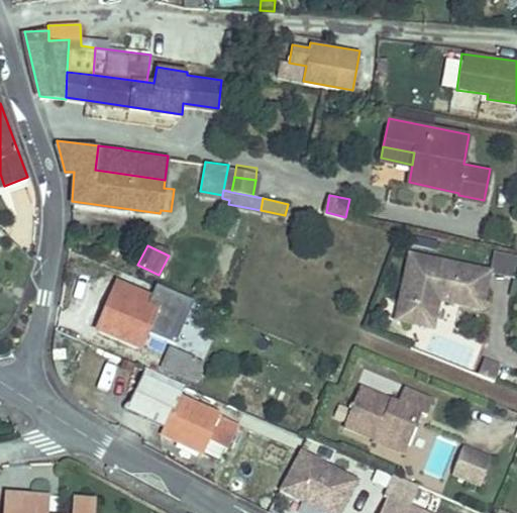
[(442,292),(450,294),(448,301),(484,308),(492,271),(493,267),(491,267),(409,249),(394,319),(435,327),(441,299),(442,292)]
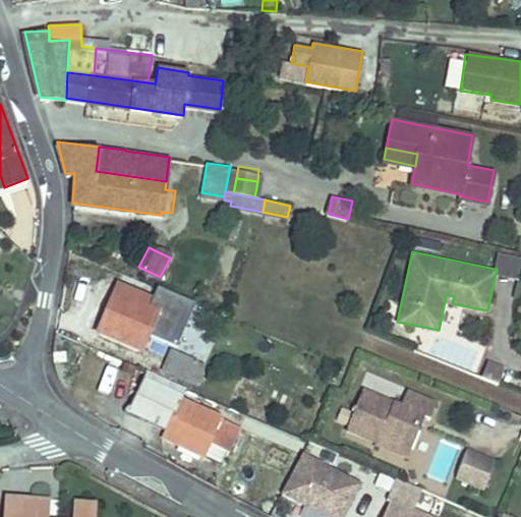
[(115,292),(100,329),(141,347),(159,330),(158,308),(135,299),(138,291),(119,283),(115,292)]
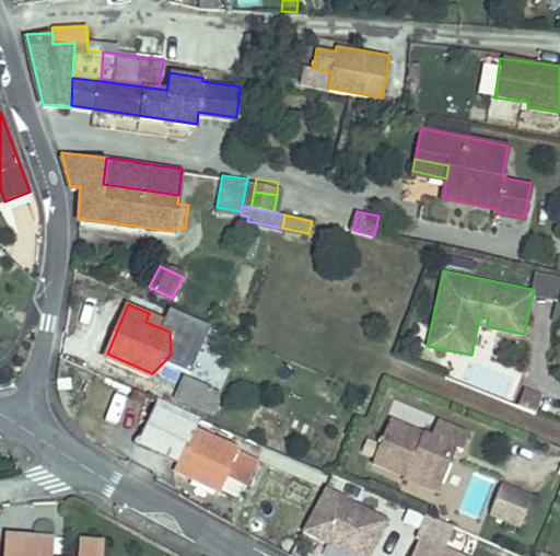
[(207,324),(171,309),(164,325),(181,332),(171,355),(189,362),(207,324)]
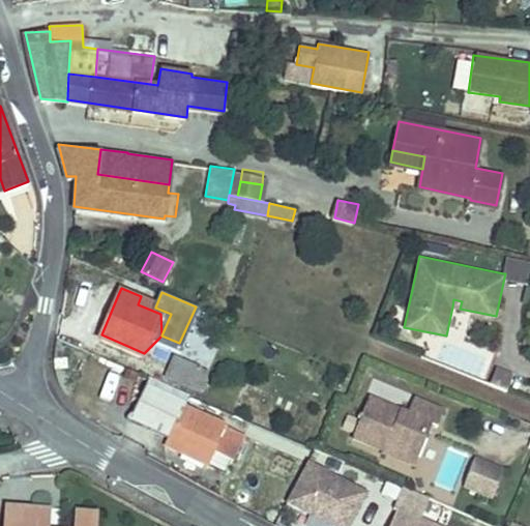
[(110,294),(94,331),(101,334),(117,297),(110,294)]
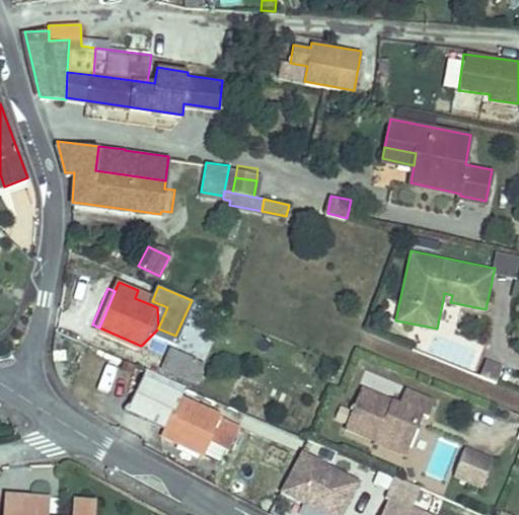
[(135,298),(157,307),(160,299),(152,301),(138,290),(135,298)]
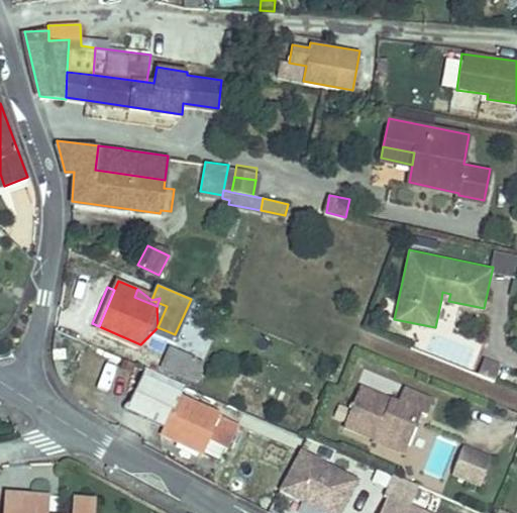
[(442,292),(441,299),(448,301),(450,294),(442,292)]
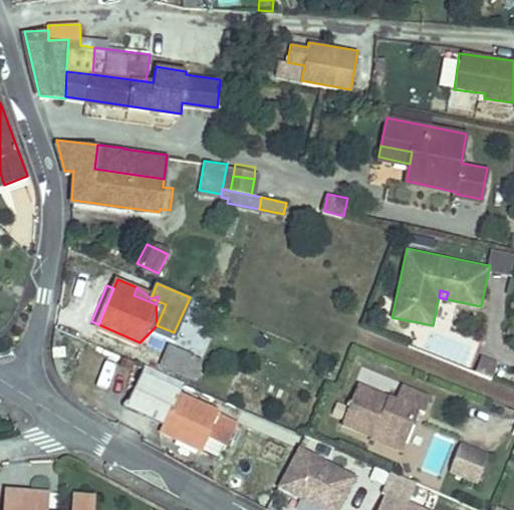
[(194,353),(169,342),(161,361),(193,375),(197,366),(190,363),(194,353)]
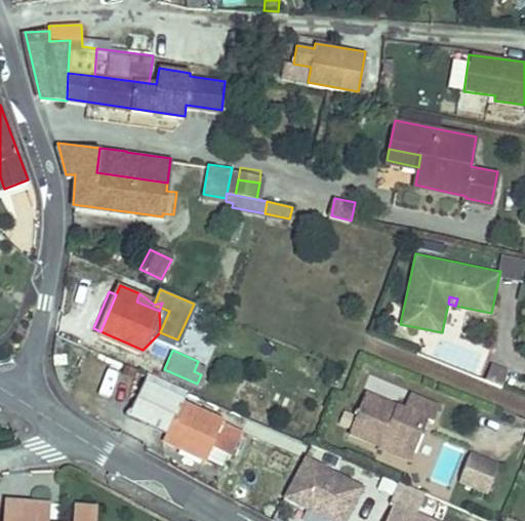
[(201,374),(205,364),(198,361),(194,371),(201,374)]
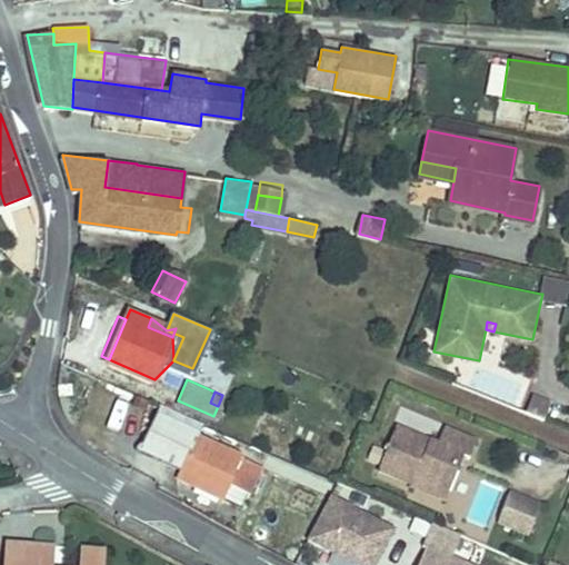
[(156,413),(160,402),(149,397),(145,408),(156,413)]
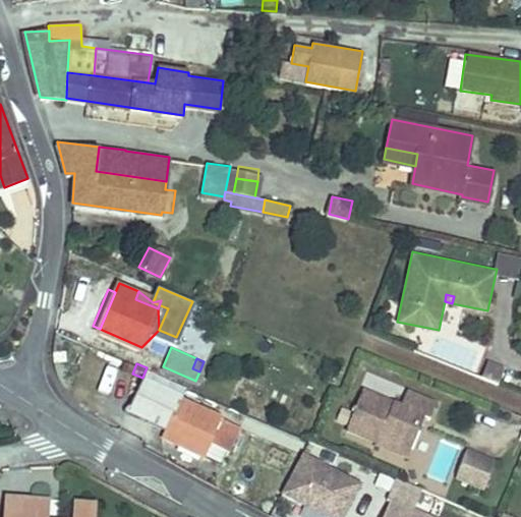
[(206,455),(212,441),(226,448),(237,423),(181,397),(186,385),(147,367),(142,378),(130,405),(150,414),(153,421),(166,426),(179,433),(176,441),(206,455)]
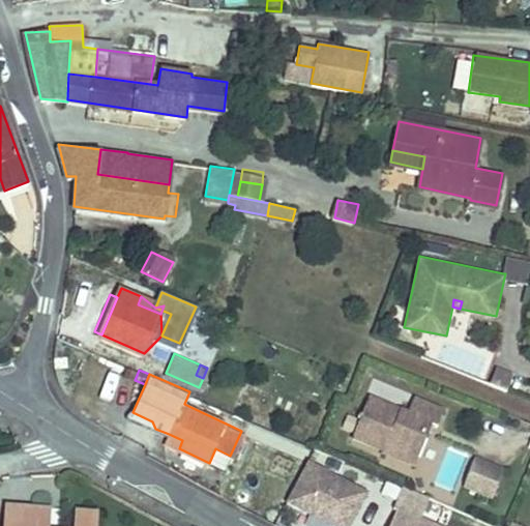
[(352,437),(383,449),(385,445),(417,458),(432,421),(438,424),(445,406),(415,395),(409,409),(370,393),(360,417),(355,430),(352,437)]
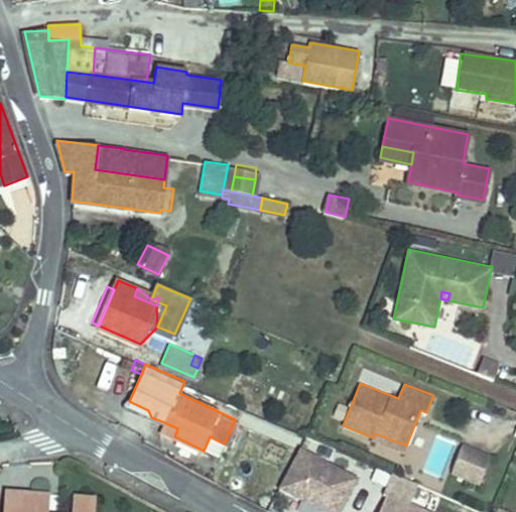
[(164,422),(160,430),(174,436),(177,428),(164,422)]
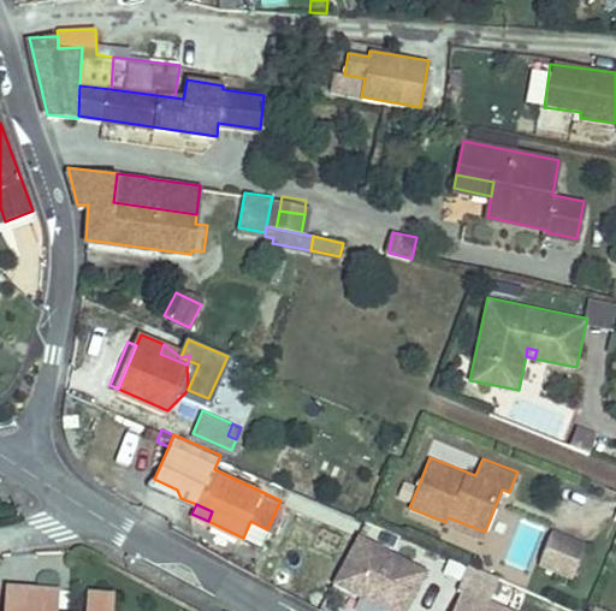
[(445,525),(483,540),(485,532),(448,517),(445,522),(445,525)]
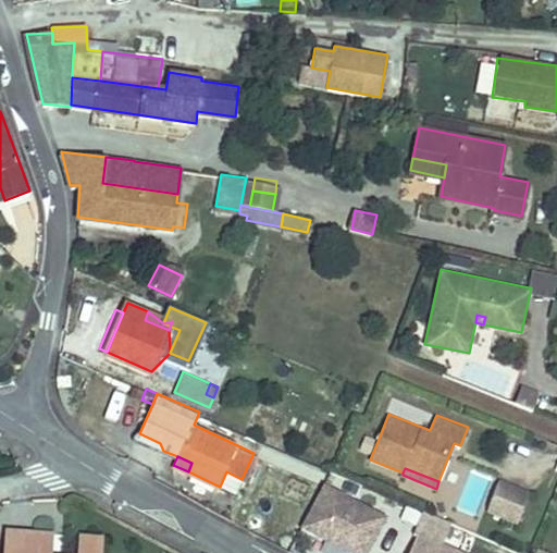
[(518,523),(530,490),(500,478),(487,510),(518,523)]
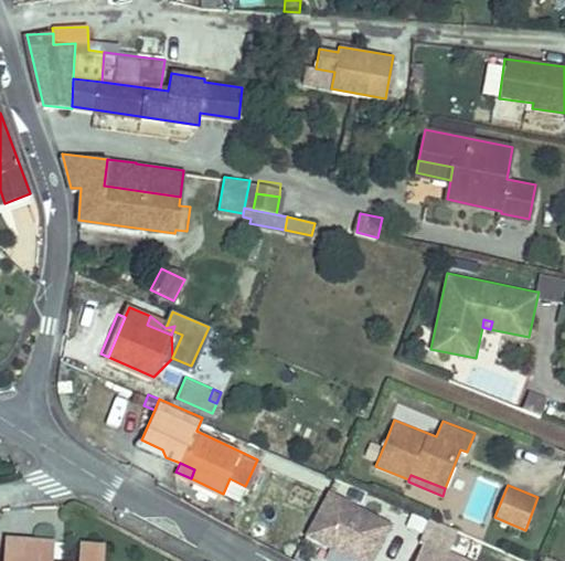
[(356,560),(373,560),(394,522),(329,489),(306,535),(356,560)]
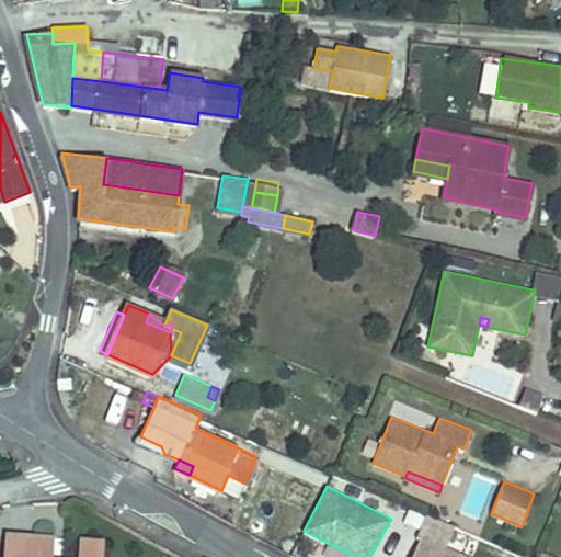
[(472,556),(446,546),(455,525),(427,513),(418,536),(421,537),(412,556),(472,556)]
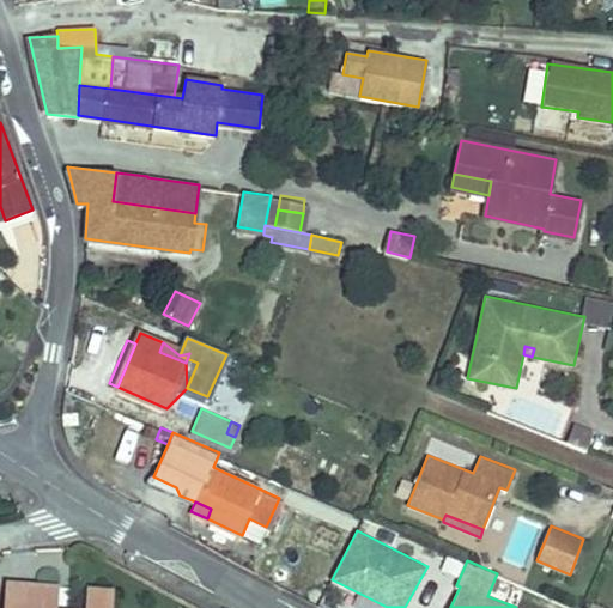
[(59,607),(61,585),(8,581),(5,607),(59,607)]
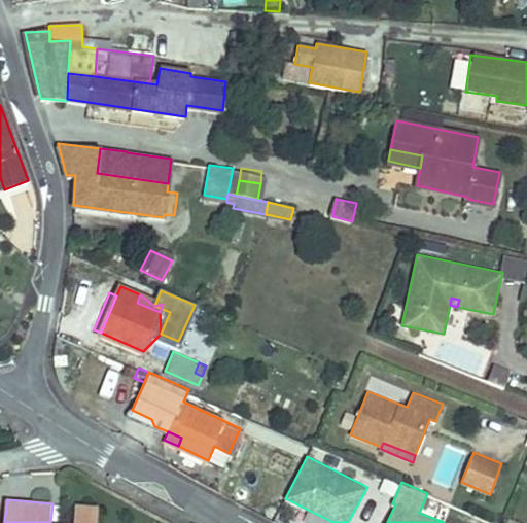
[(75,522),(98,522),(99,508),(77,506),(75,522)]
